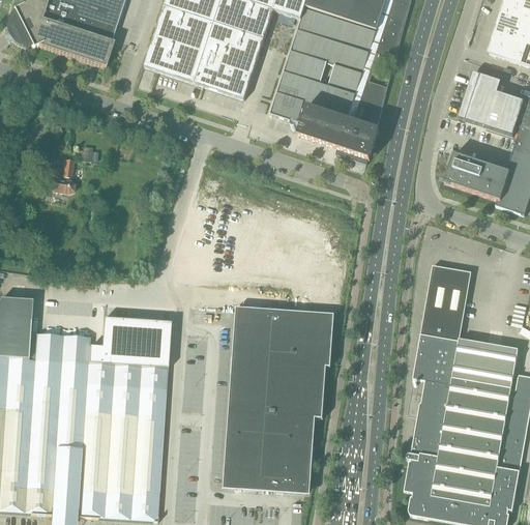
[(106,66),(114,40),(111,39),(123,0),(19,0),(18,5),(13,7),(15,10),(12,12),(10,16),(9,18),(8,21),(8,24),(8,27),(9,30),(6,31),(7,35),(9,37),(11,36),(13,38),(17,40),(19,41),(22,42),(25,44),(28,44),(31,42),(33,47),(37,44),(106,66)]
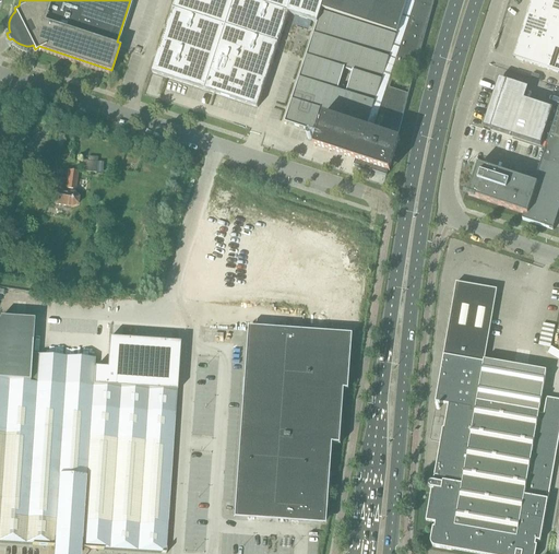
[(288,9),(312,16),(317,0),(174,0),(152,68),(258,103),(288,9)]
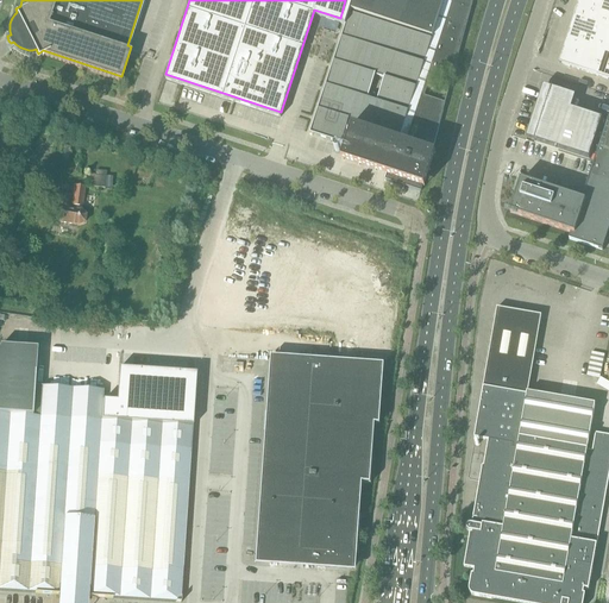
[(311,127),(347,140),(343,155),(387,169),(385,174),(421,186),(421,184),(422,181),(425,182),(437,148),(432,146),(446,98),(425,90),(434,63),(453,70),(457,57),(472,0),(345,0),(340,18),(346,19),(311,127)]
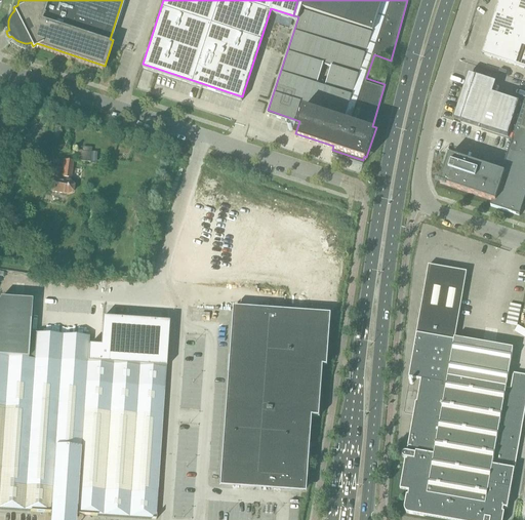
[(495,9),(494,10),(524,20),(524,0),(498,0),(497,1),(495,9)]
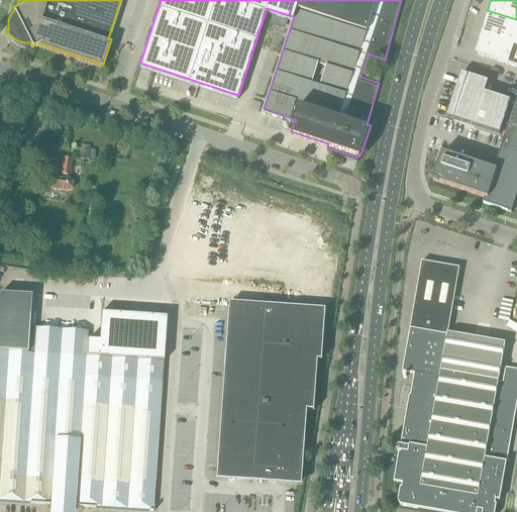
[(481,28),(481,29),(498,34),(514,39),(516,29),(516,19),(487,10),(487,11),(485,18),(484,20),(482,28),(481,28)]
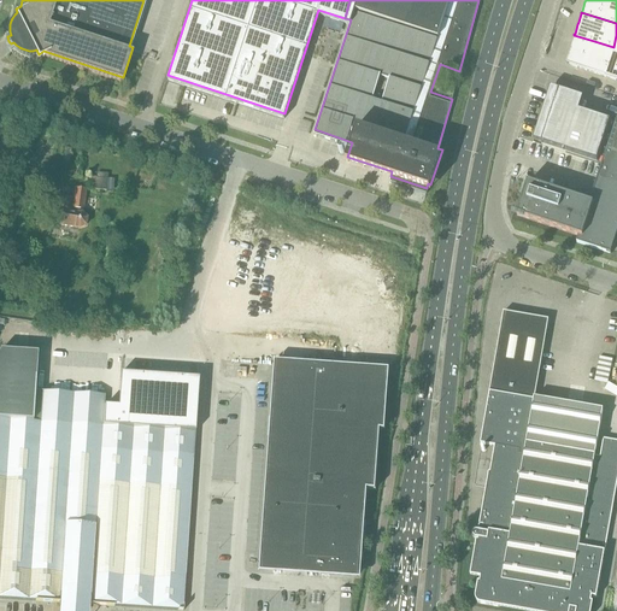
[(570,47),(568,54),(570,59),(575,62),(579,63),(579,62),(585,64),(586,65),(594,41),(574,35),(574,36),(571,45),(570,45),(570,47)]
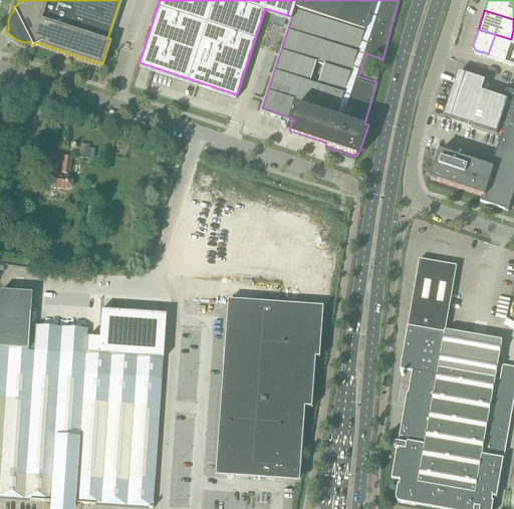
[(495,34),(488,54),(490,54),(495,56),(497,57),(498,57),(503,58),(503,59),(504,59),(511,39),(495,34)]
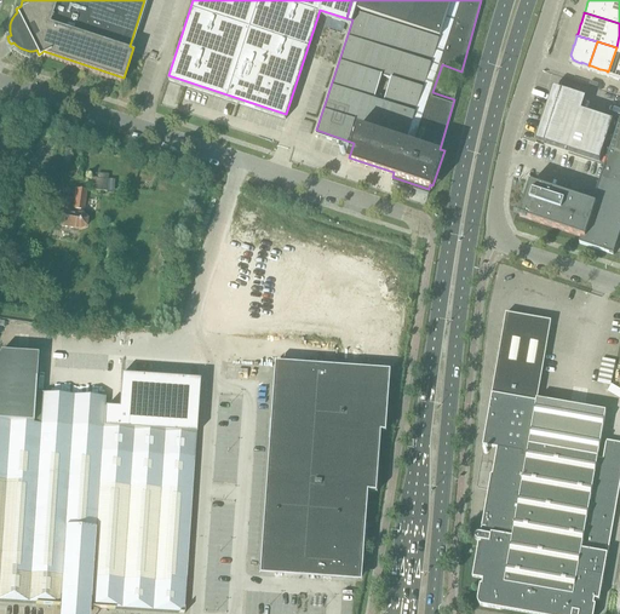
[(619,49),(616,47),(608,72),(609,72),(610,72),(616,74),(619,75),(619,74),(619,49)]
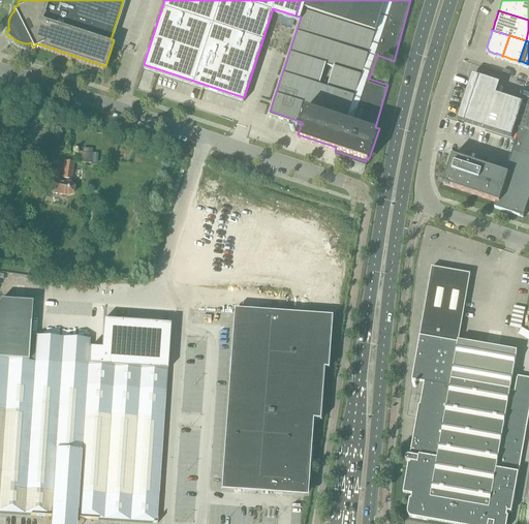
[(472,69),(468,85),(474,87),(495,93),(496,90),(497,90),(500,79),(479,72),(472,69)]
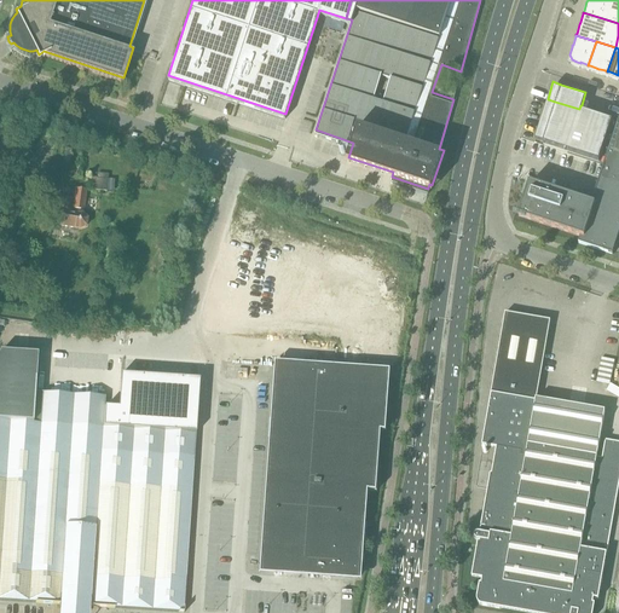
[(548,99),(541,119),(549,121),(573,128),(579,109),(555,102),(548,99)]
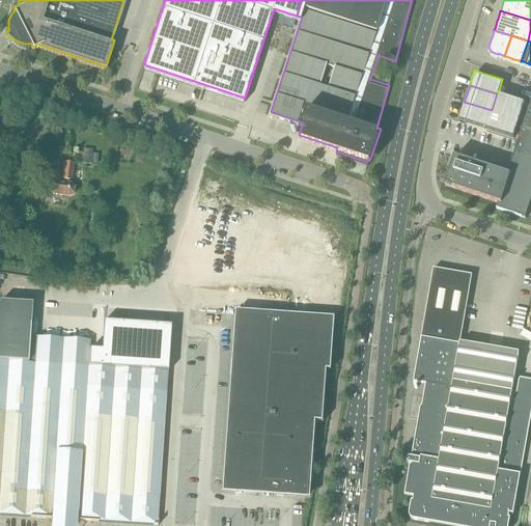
[(492,110),(486,125),(500,130),(511,94),(499,90),(498,90),(497,93),(492,110)]
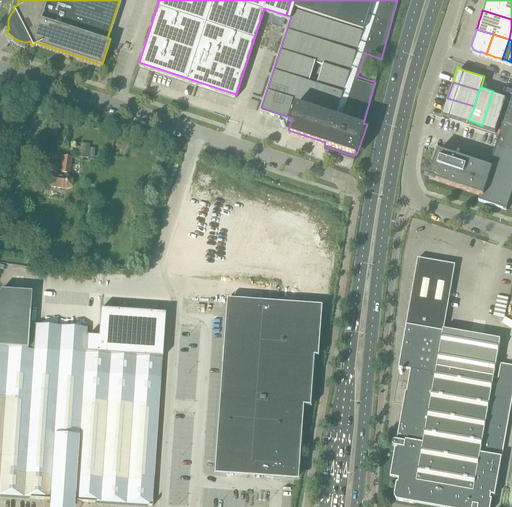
[(493,91),(482,125),(496,129),(507,95),(493,91)]
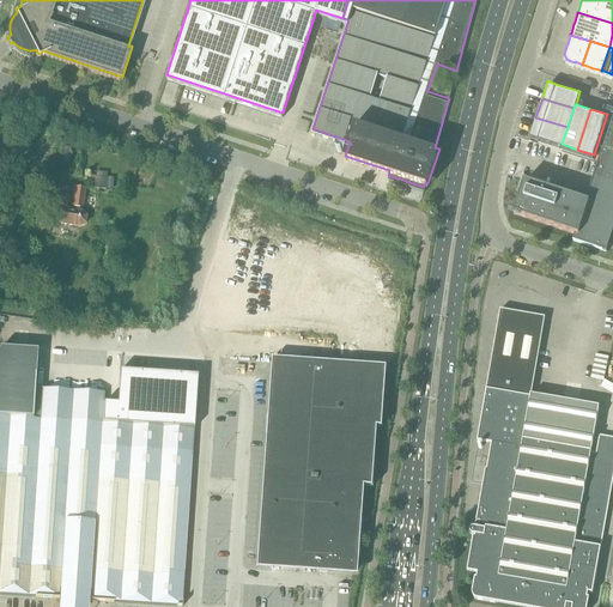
[(522,183),(521,188),(514,208),(575,229),(574,235),(607,247),(612,228),(612,113),(590,183),(586,195),(538,180),(525,176),(522,183)]
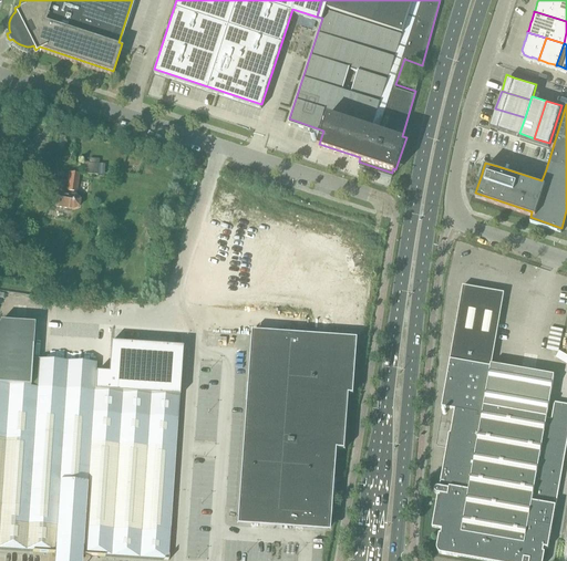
[(495,108),(491,124),(497,126),(519,133),(525,117),(503,111),(495,108)]
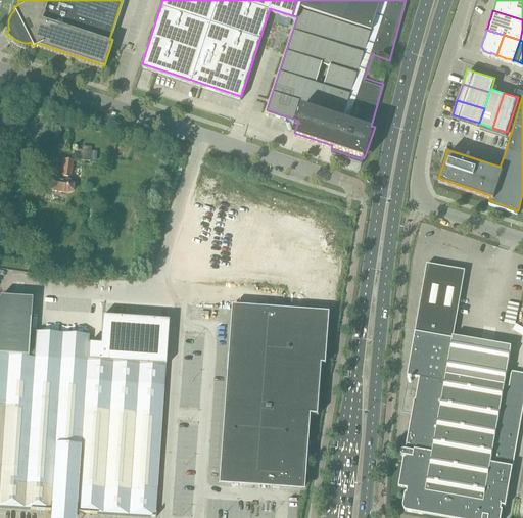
[(78,146),(77,156),(90,157),(90,156),(96,157),(96,147),(78,146)]
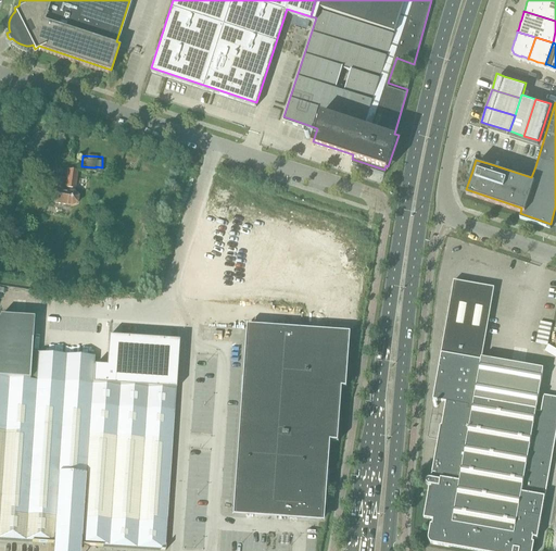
[(52,171),(48,197),(71,200),(71,201),(72,201),(77,199),(78,191),(74,187),(72,187),(73,184),(75,184),(77,166),(68,165),(66,174),(63,174),(64,173),(52,171)]
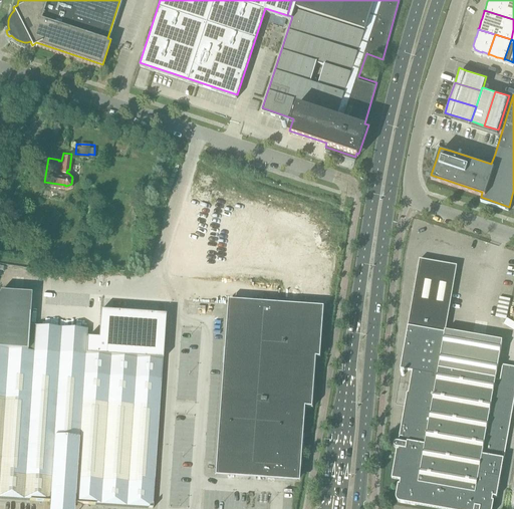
[(135,214),(131,225),(139,228),(143,217),(135,214)]
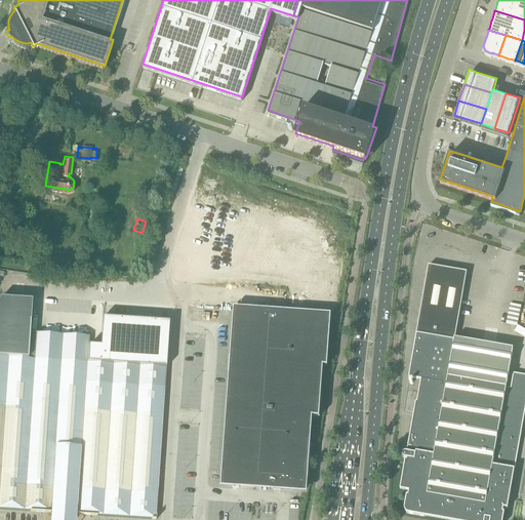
[(405,453),(407,454),(407,455),(406,454),(400,485),(409,486),(408,490),(407,490),(405,503),(405,504),(405,505),(405,506),(405,507),(406,507),(407,508),(408,509),(409,509),(472,519),(501,519),(502,519),(505,508),(503,507),(503,504),(508,504),(524,407),(524,370),(514,368),(511,386),(507,385),(514,344),(455,333),(467,267),(429,261),(409,372),(421,375),(417,397),(416,396),(408,444),(409,444),(408,447),(406,447),(405,447),(404,448),(403,448),(403,449),(403,450),(403,451),(403,452),(404,453),(405,453)]
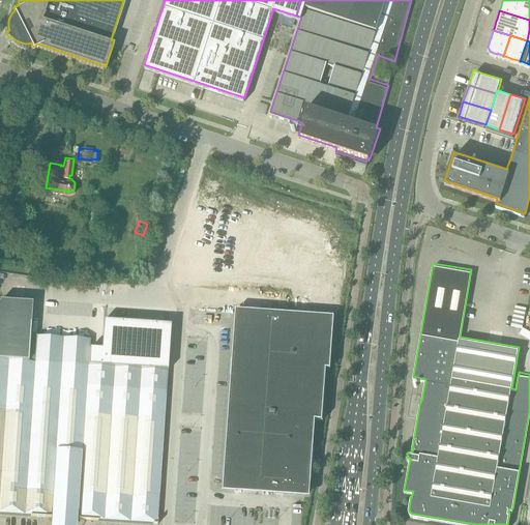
[(0,509),(157,520),(171,321),(104,316),(101,345),(89,344),(90,336),(30,331),(32,298),(0,296),(0,509)]
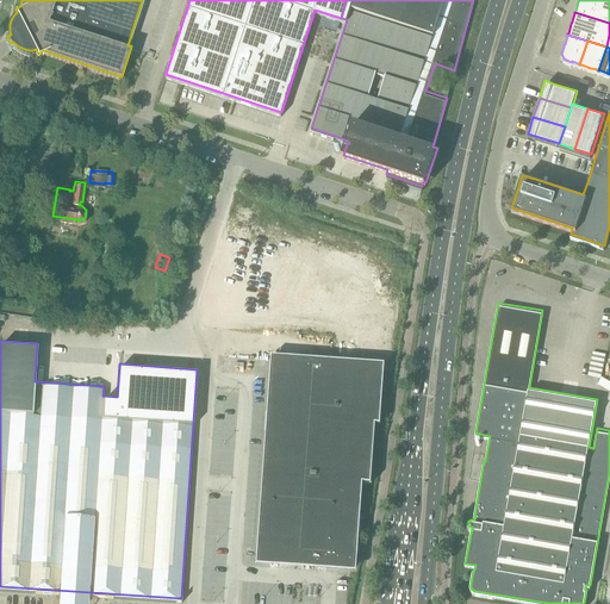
[(271,375),(259,542),(271,543),(271,555),(317,558),(317,562),(350,565),(354,565),(355,549),(359,549),(363,478),(372,479),(377,419),(381,419),(385,359),(332,355),(322,355),(322,357),(274,354),(274,355),(273,375),(271,375)]
